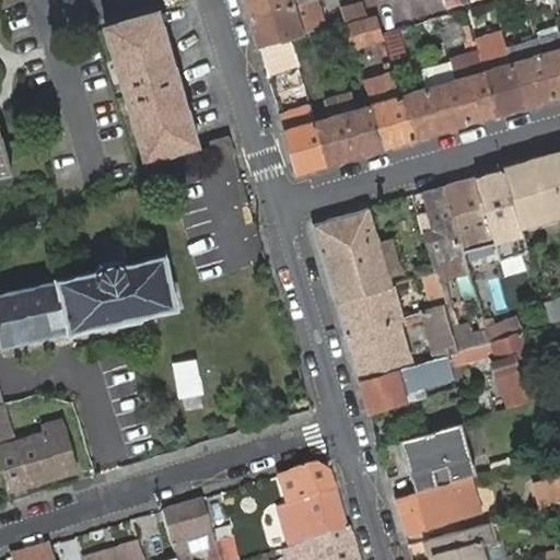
[(245,0),(251,16),(292,3),(305,0),(245,0)]
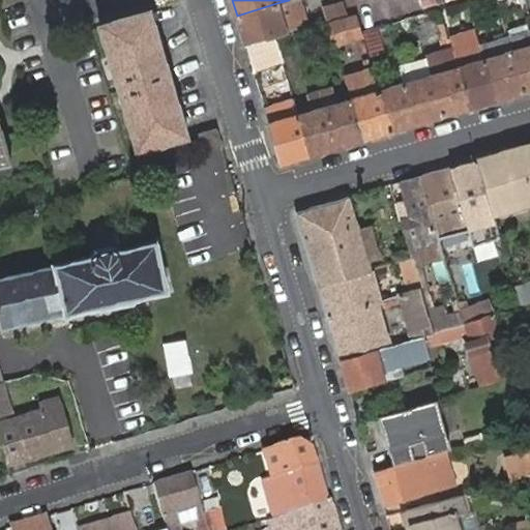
[(285,31),(303,26),(304,26),(295,0),(289,0),(276,3),(237,16),(245,43),(273,34),(285,31)]
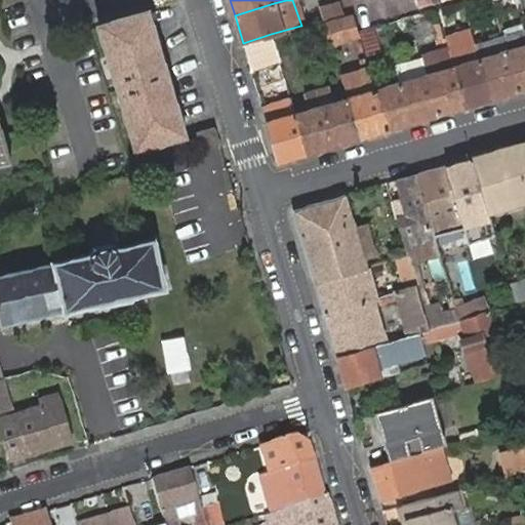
[(344,0),(340,0),(339,0),(319,7),(322,18),(348,11),(344,0)]
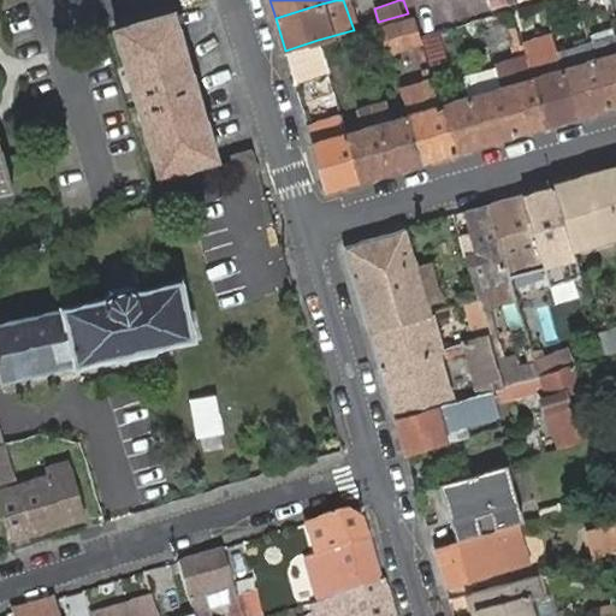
[(519,15),(525,36),(551,28),(544,6),(519,15)]
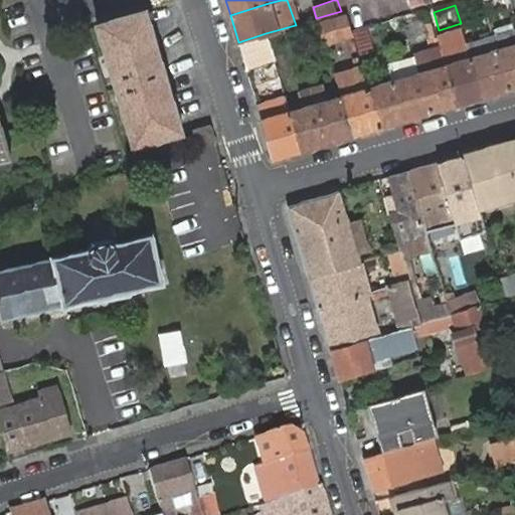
[(145,10),(97,24),(134,147),(181,133),(145,10)]
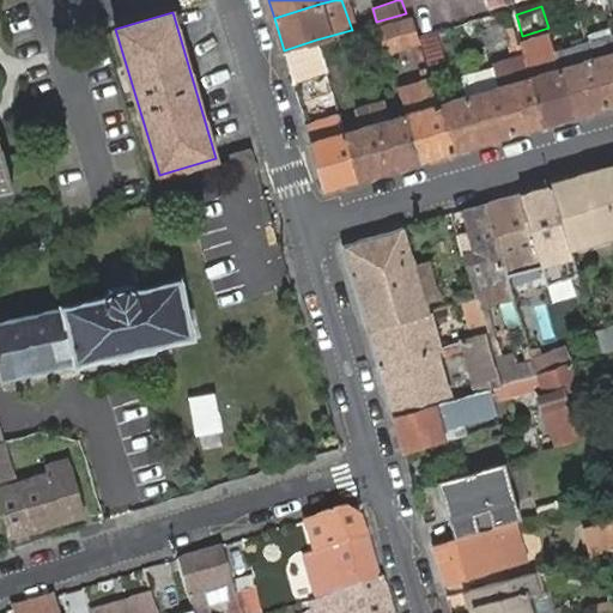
[(417,40),(416,38),(410,19),(378,29),(386,49),(417,40)]
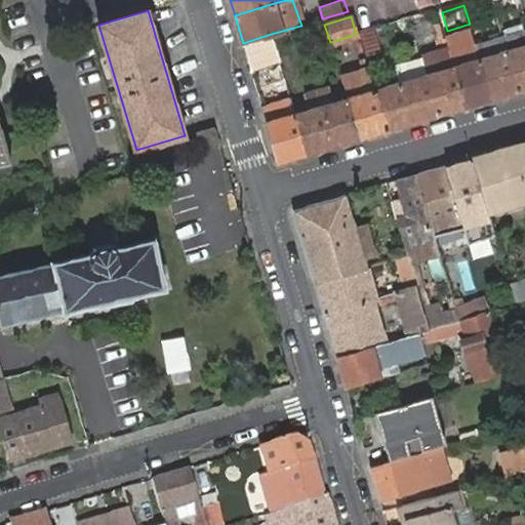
[(378,51),(371,28),(359,32),(367,55),(378,51)]
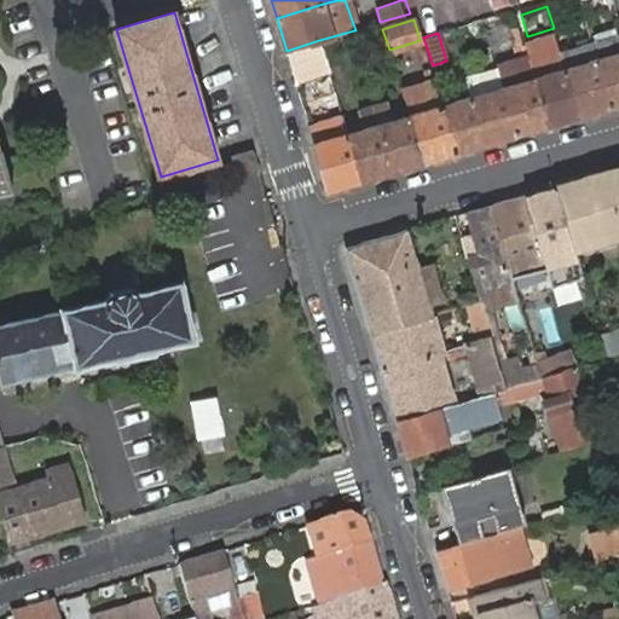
[(555,35),(524,45),(528,57),(560,48),(555,35)]
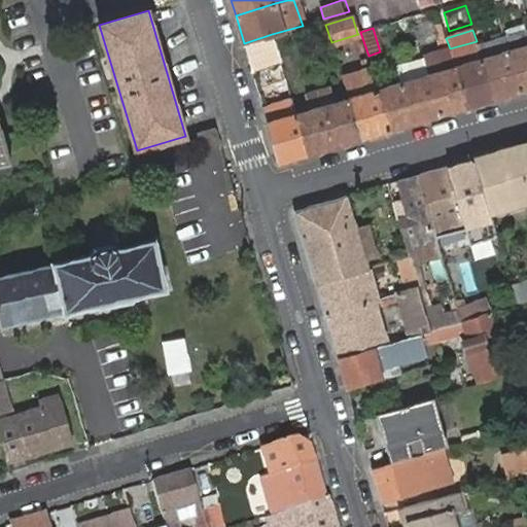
[(526,30),(505,36),(510,49),(507,50),(519,91),(526,88),(526,30)]
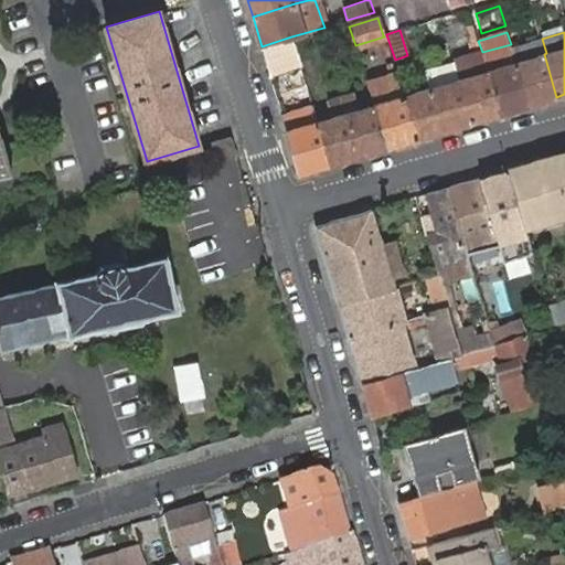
[(270,75),(300,66),(291,36),(262,46),(270,75)]
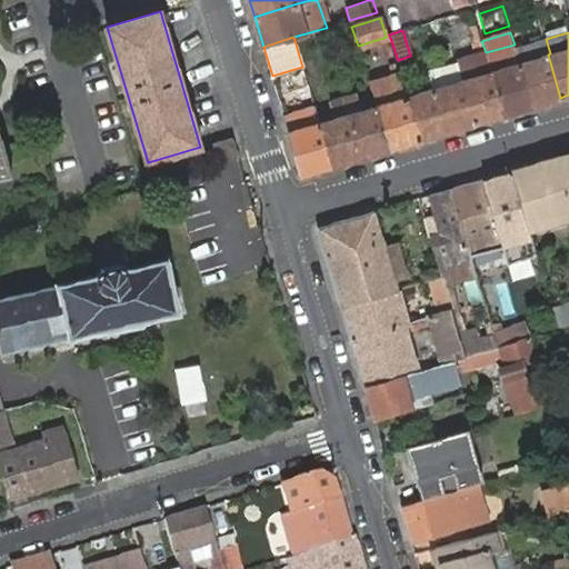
[(550,53),(546,39),(516,48),(519,63),(532,106),(560,98),(548,55),(550,53)]
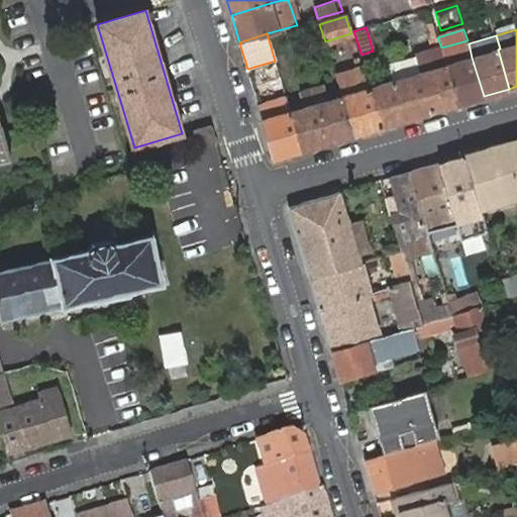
[(457,104),(484,96),(472,58),(469,43),(468,40),(441,47),(442,53),(446,65),(457,104)]
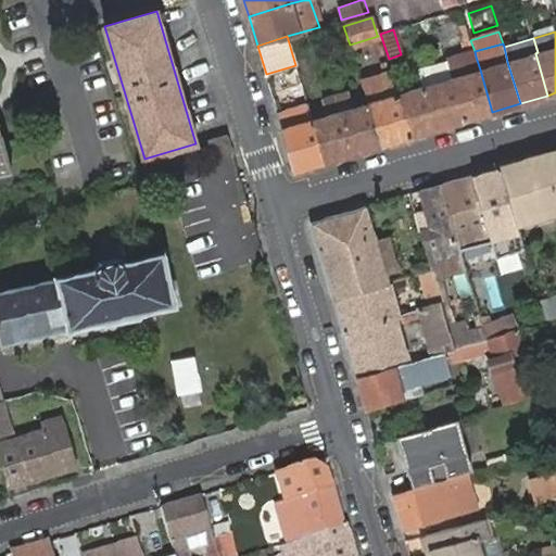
[(464,121),(492,112),(480,70),(476,57),(475,51),(446,60),(449,65),(452,78),(464,121)]
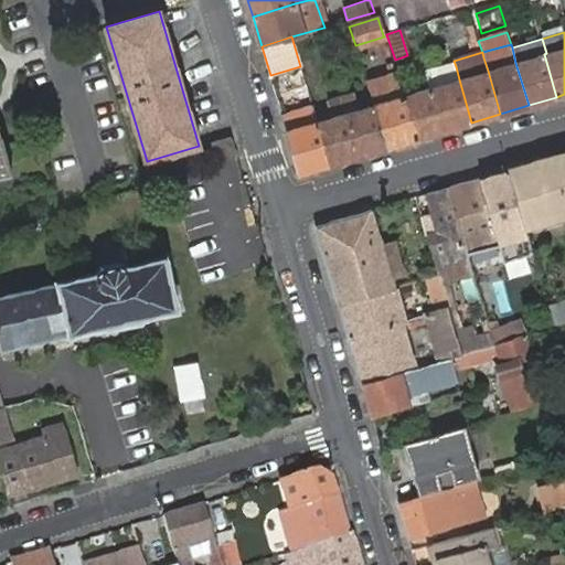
[(443,131),(471,123),(459,80),(456,66),(454,61),(425,68),(430,88),(443,131)]
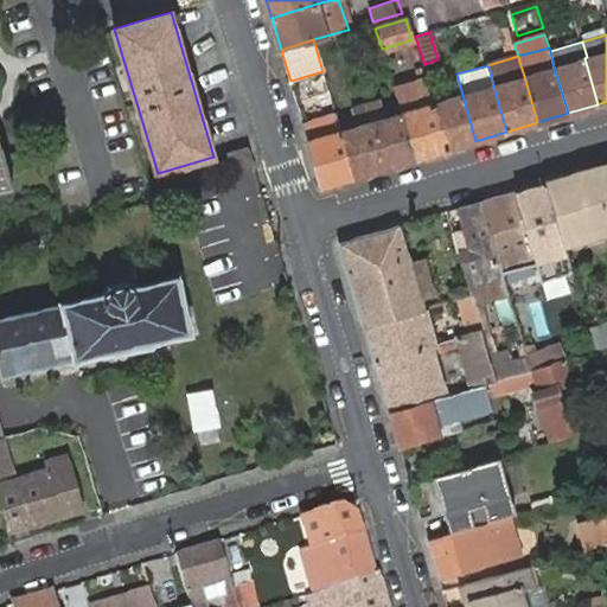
[(415,159),(446,149),(432,103),(427,88),(396,97),(401,113),(415,159)]
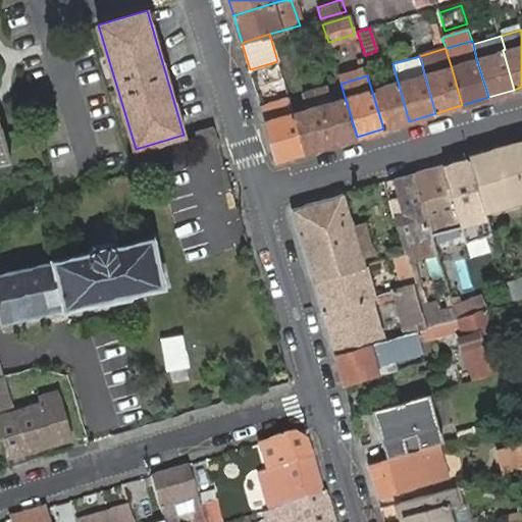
[(383,128),(409,121),(398,82),(371,89),(383,128)]
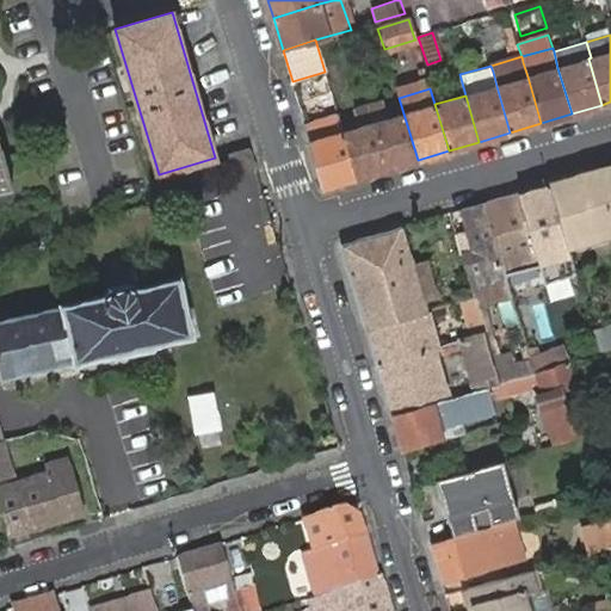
[(343,131),(374,122),(368,105),(337,115),(343,131)]
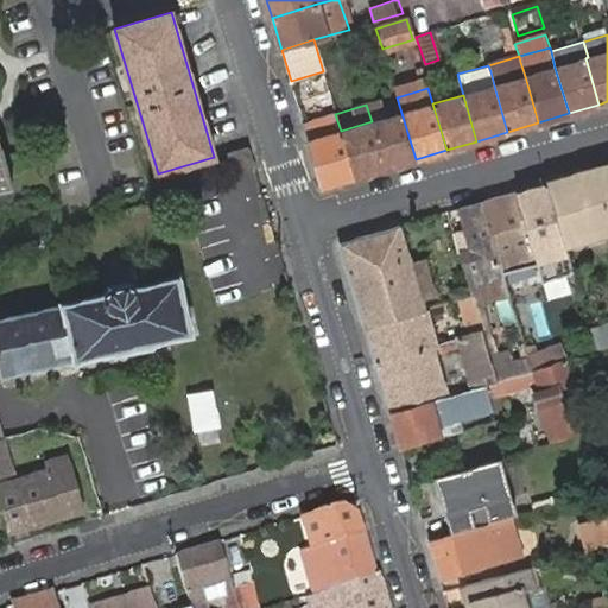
[(385,168),(416,159),(401,113),(372,121),(385,168)]
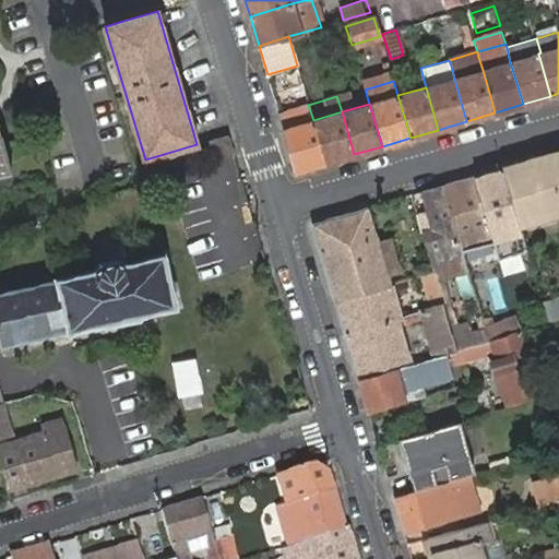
[(284,129),(313,120),(308,105),(280,114),(284,129)]
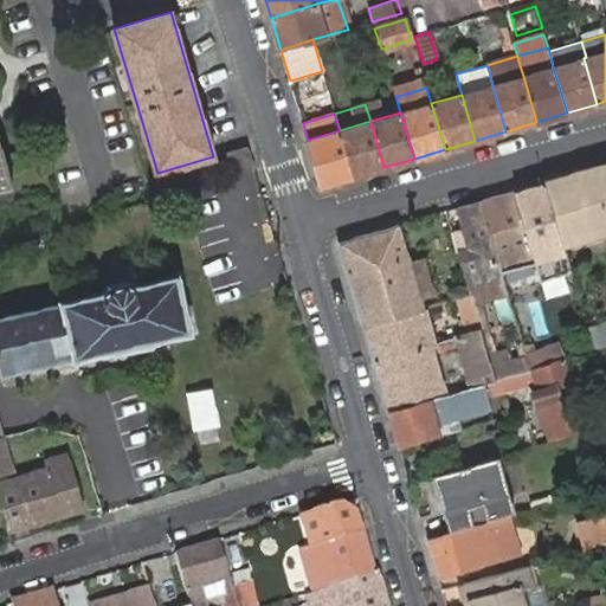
[(353,176),(384,167),(371,121),(340,130),(353,176)]
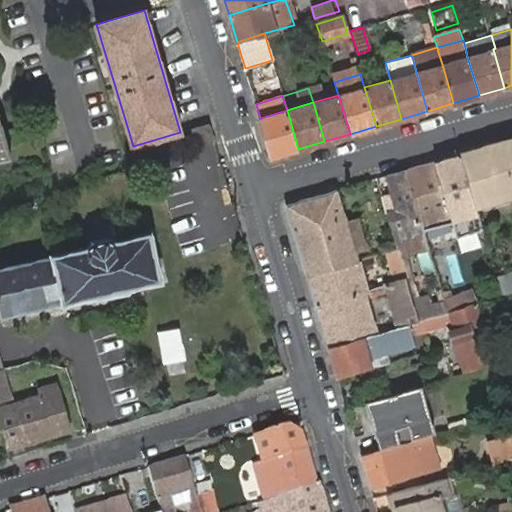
[(271,157),(298,149),(287,110),(260,118),(271,157)]
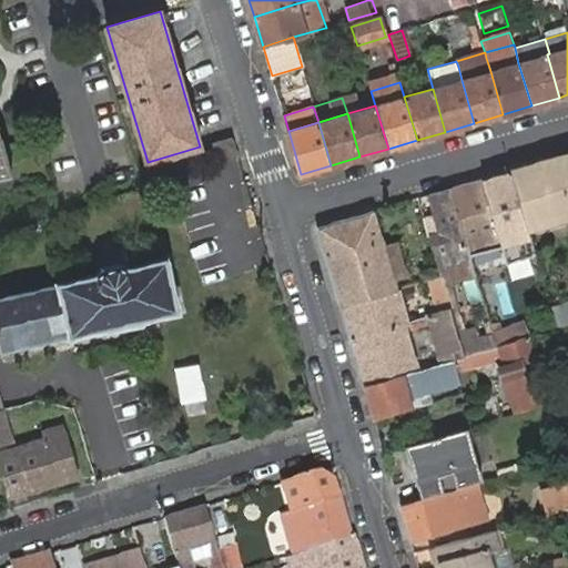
[(0,179),(13,176),(0,132),(0,179)]
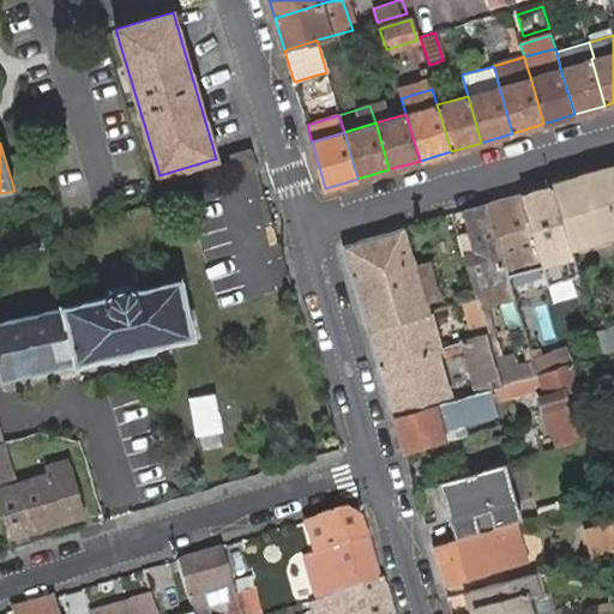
[(613,166),(602,169),(552,184),(569,240),(613,226),(613,166)]
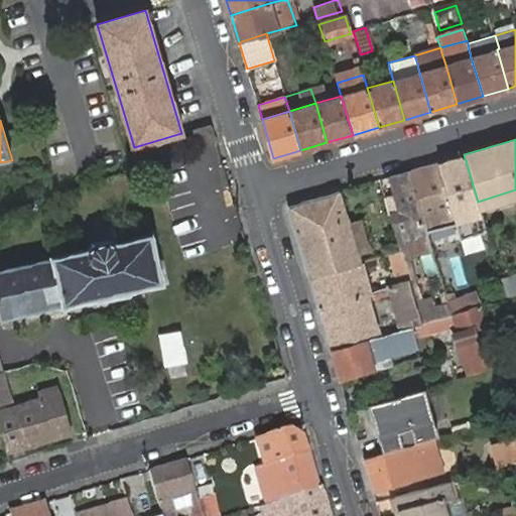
[(464,154),(437,162),(457,225),(461,239),(486,231),(478,202),(464,154)]
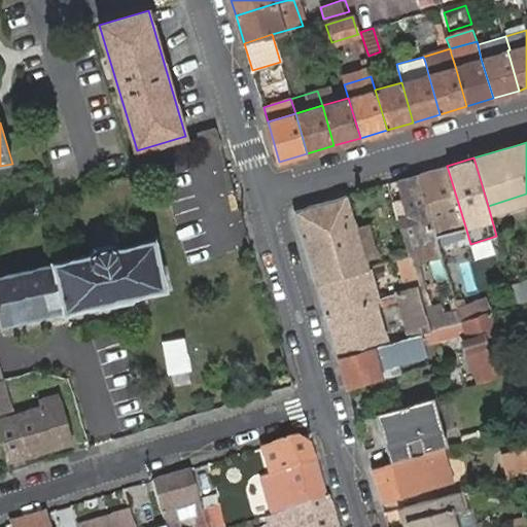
[(447,166),(418,174),(435,238),(466,230),(447,166)]
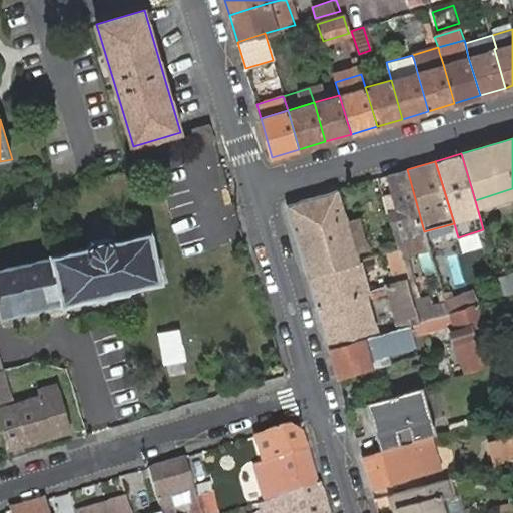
[(388,212),(396,242),(403,240),(425,233),(424,231),(407,169),(387,175),(394,199),(398,210),(388,212)]
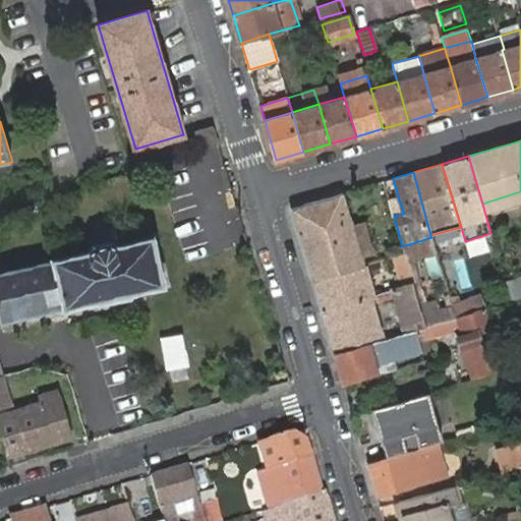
[(291,209),(312,281),(363,266),(360,255),(371,252),(363,223),(352,226),(342,193),(291,209)]
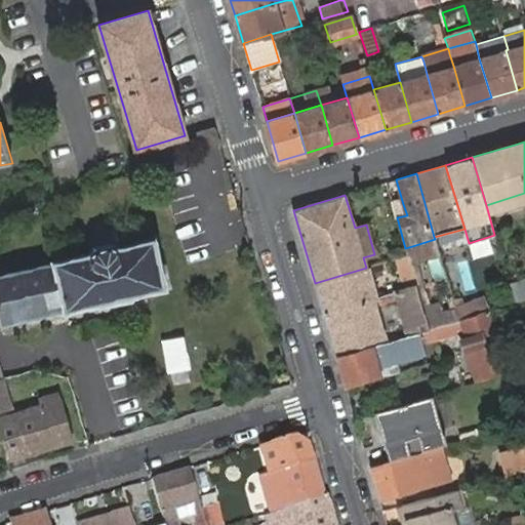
[(403,204),(394,207),(397,217),(407,215),(403,204)]
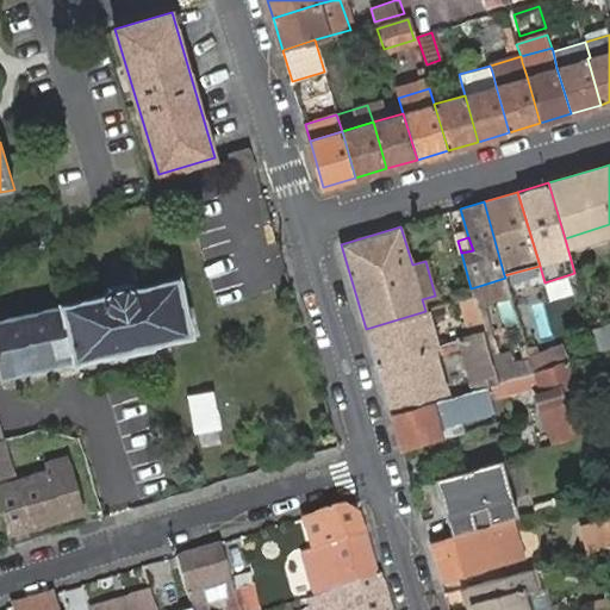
[(574,273),(545,282),(549,297),(579,287),(574,273)]
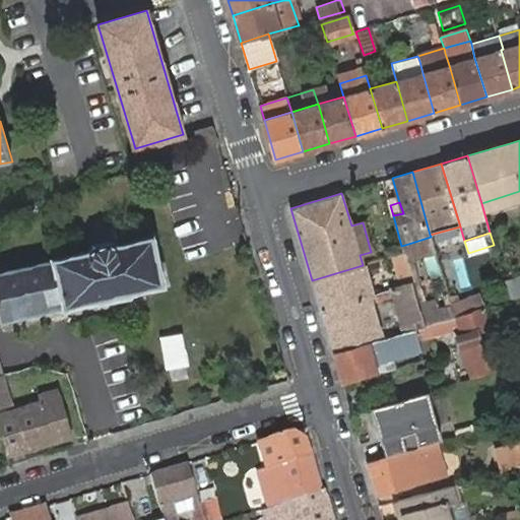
[(0,316),(1,320),(64,306),(64,308),(98,300),(99,301),(131,295),(130,293),(165,285),(153,235),(120,243),(118,244),(110,240),(93,244),(87,250),(85,250),(53,258),(53,260),(0,271),(0,316)]
